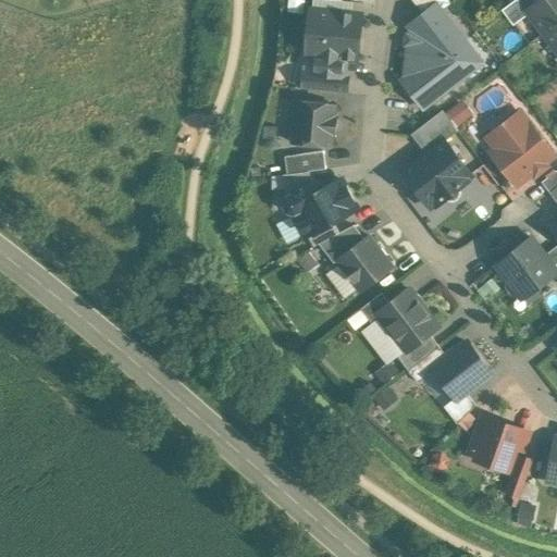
[(450,0),(412,0),(423,13),(436,3),(442,10),(453,2),(450,0)]
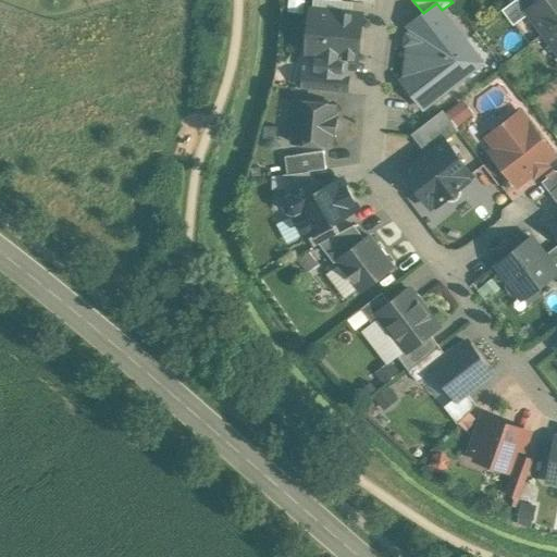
[(556,0),(540,0),(537,2),(527,10),(544,32),(556,22),(556,0)]
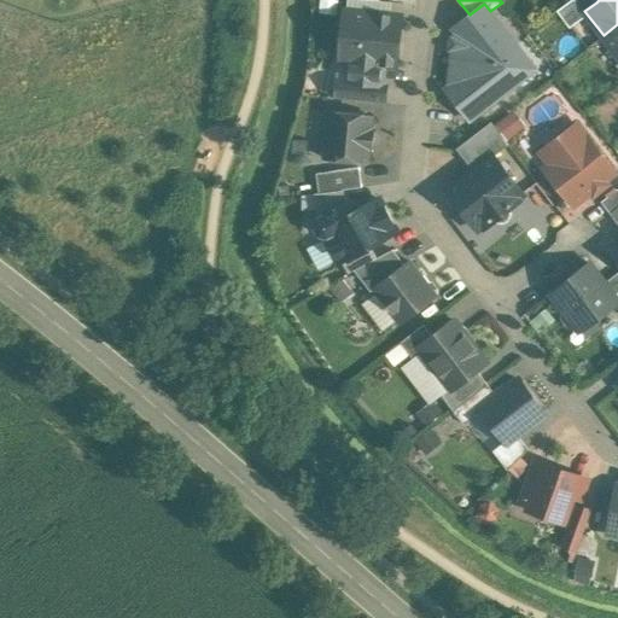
[(470,15),(454,28),(456,31),(450,85),(445,88),(470,118),(528,75),(509,51),(517,45),(490,11),(484,4),(470,15)]
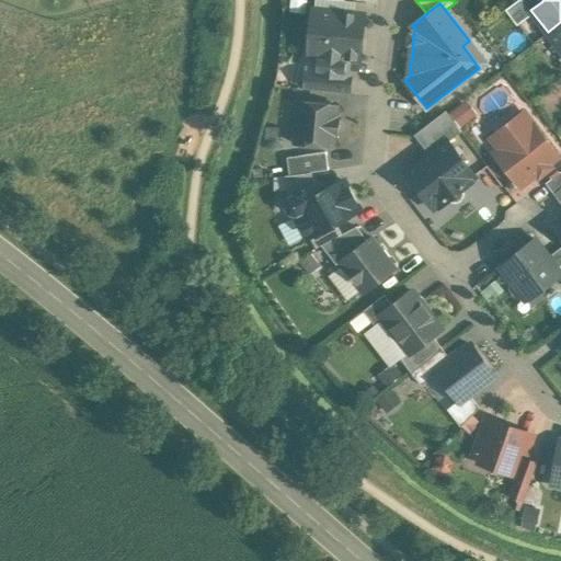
[(363,14),(315,10),(310,54),(319,55),(318,72),(344,75),(345,57),(358,58),(363,14)]
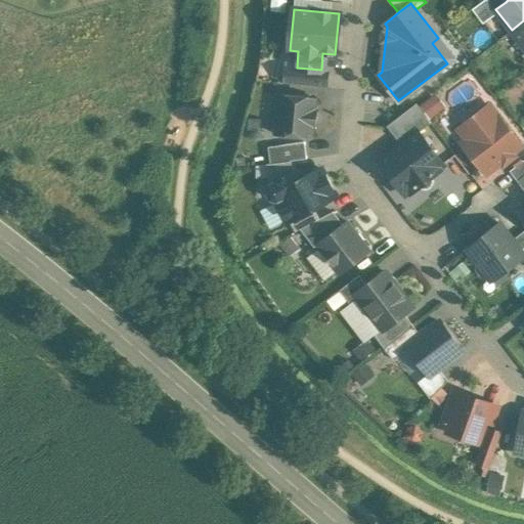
[(523,20),(512,30),(523,46),(523,20)]
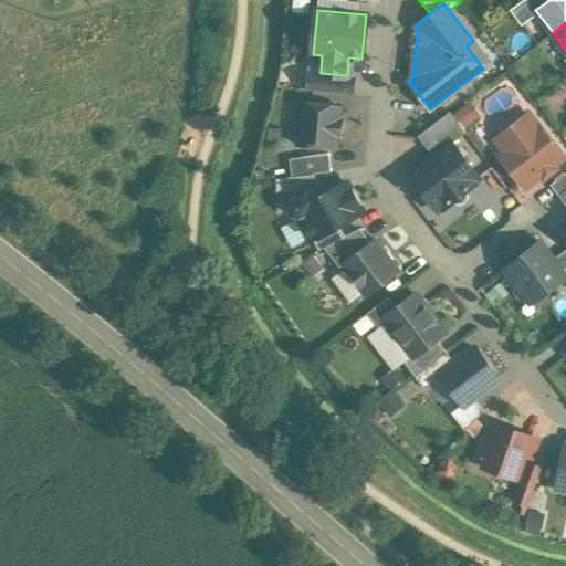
[(321,73),(312,72),(311,90),(349,93),(352,75),(321,73)]
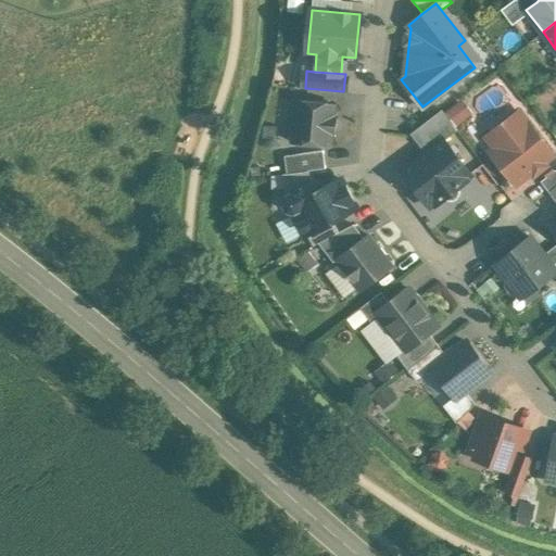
[(463,97),(449,110),(459,122),(474,110),(463,97)]
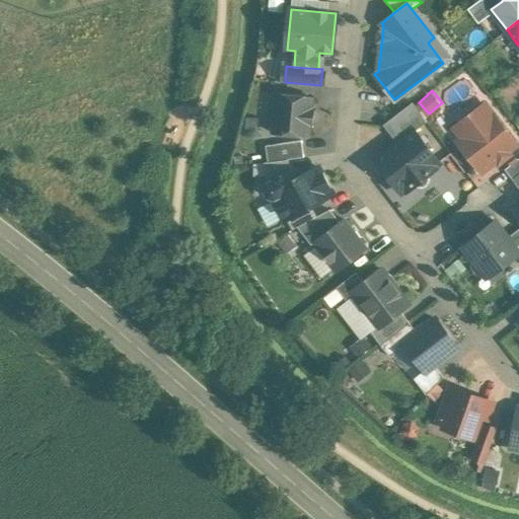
[(312,97),(277,93),(273,132),(308,136),(310,124),(313,124),(314,109),(311,109),(312,97)]
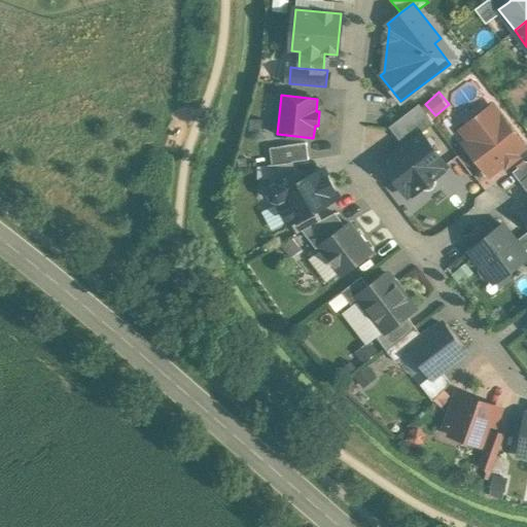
[(419,104),(389,127),(403,145),(421,132),(422,132),(433,123),(419,104)]
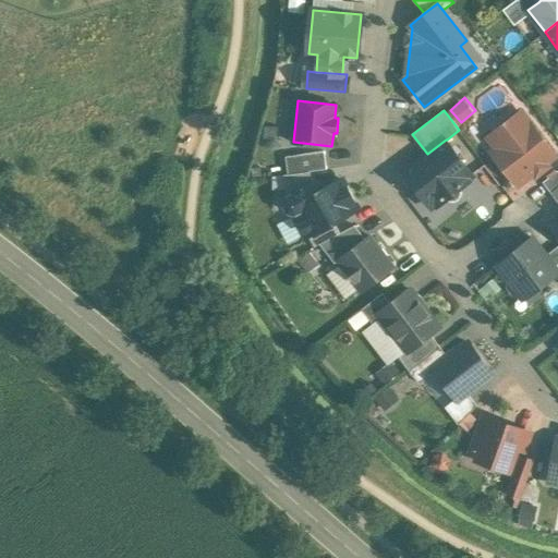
[(521,111),(499,129),(508,141),(493,152),(518,184),(555,155),(521,111)]
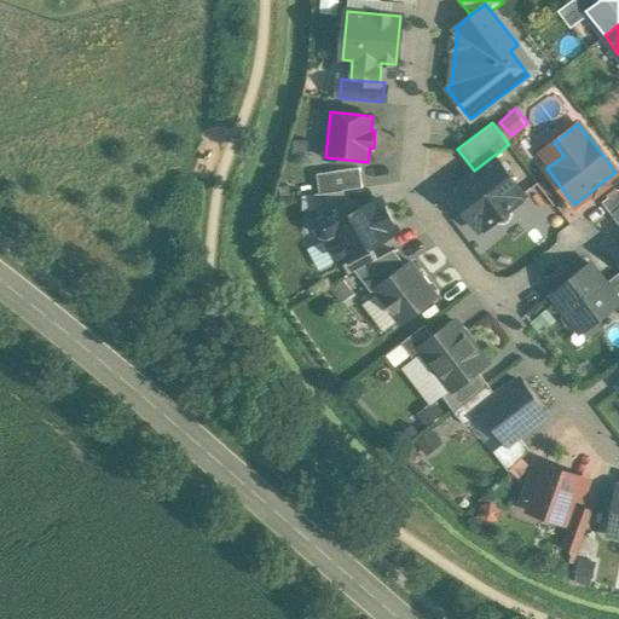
[(474,171),(449,190),(479,229),(484,224),(486,226),(495,220),(498,223),(502,224),(505,223),(509,221),(512,218),(513,214),(513,210),(512,207),(520,200),(519,197),(525,194),(496,155),(495,155),(474,171)]
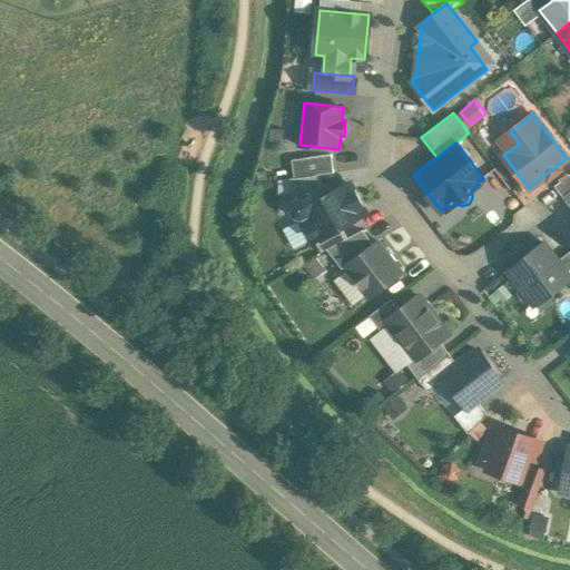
[(332,154),(292,159),(294,177),(317,175),(334,172),(332,154)]
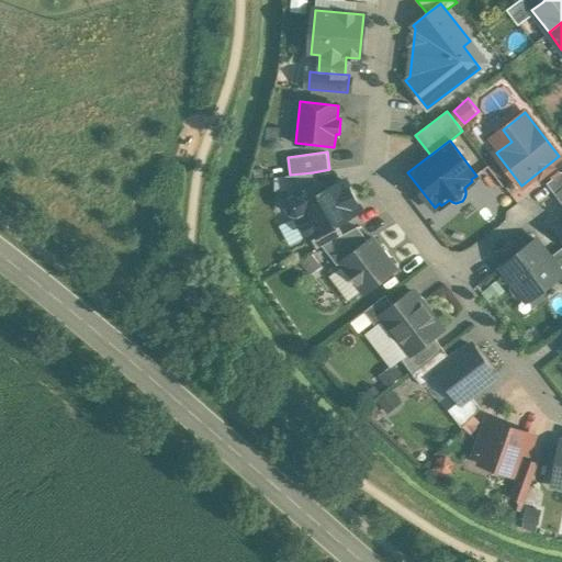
[(561,170),(547,182),(554,193),(561,188),(561,170)]
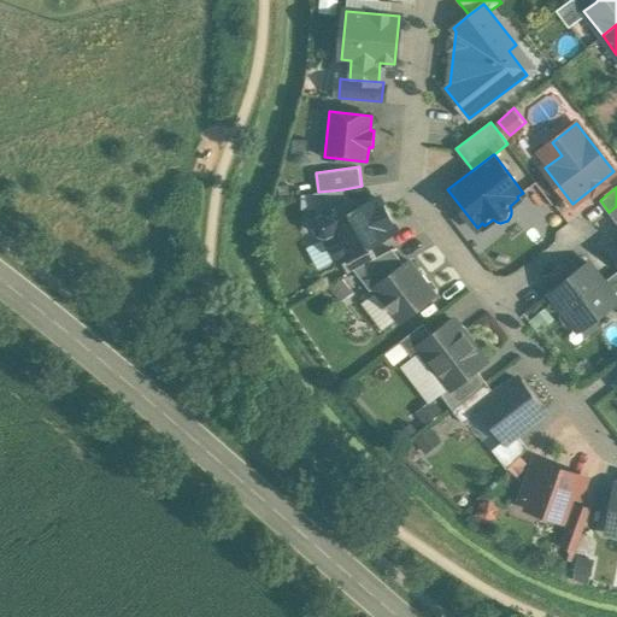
[(344,189),(318,193),(318,192),(315,193),(317,217),(345,203),(344,189)]
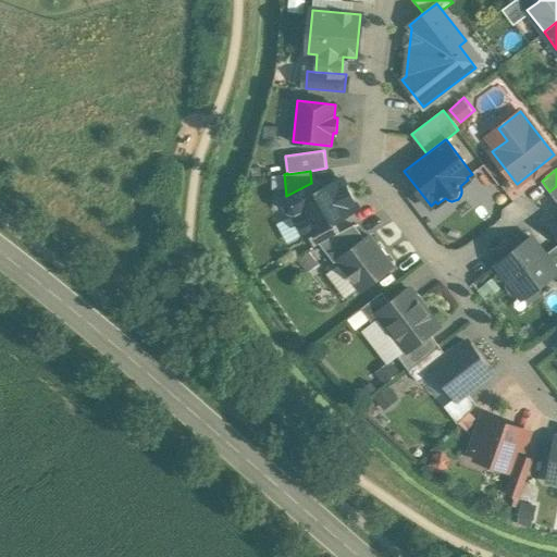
[(343,178),(317,193),(311,183),(286,196),(285,197),(286,198),(284,205),(287,211),(294,212),(306,235),(308,235),(334,220),(358,208),(343,178)]
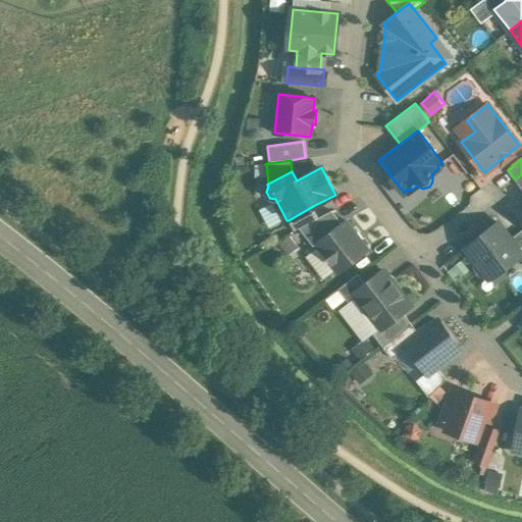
[(313,206),(289,220),(294,230),(300,227),(319,217),(313,206)]
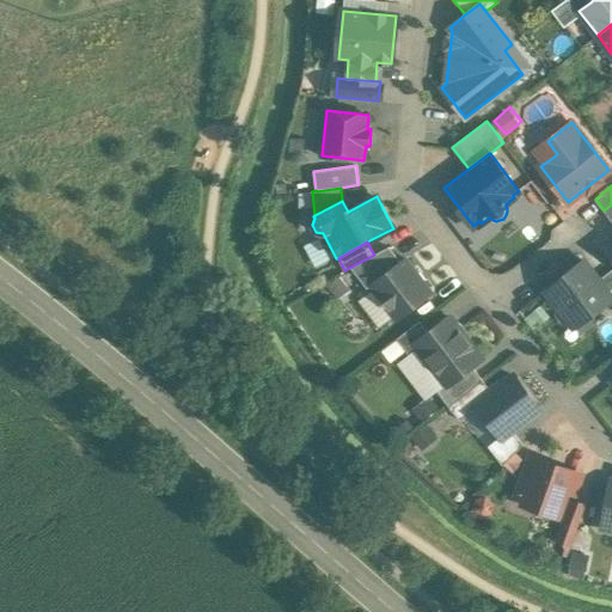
[(374,255),(352,267),(367,288),(371,285),(401,261),(390,246),(374,255)]
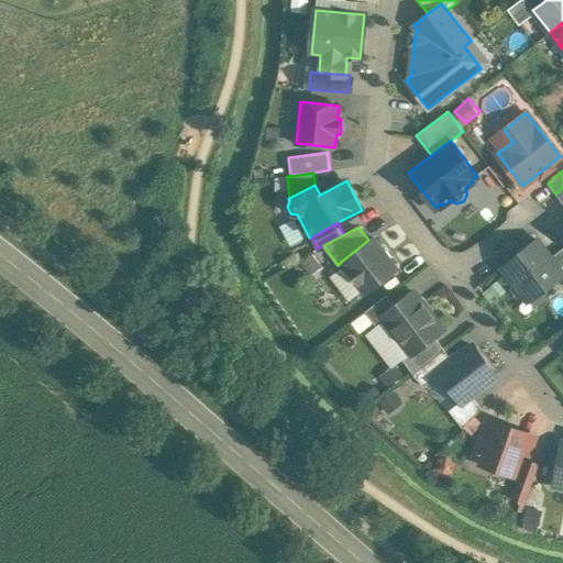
[(368,240),(341,262),(366,294),(397,269),(373,236),(368,240)]
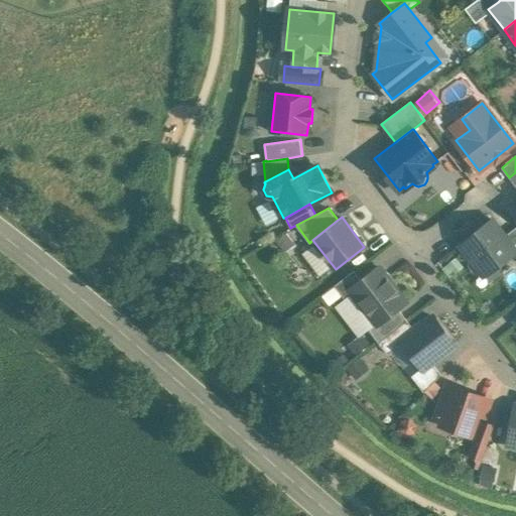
[(493,220),(460,244),(472,259),(471,265),(475,271),(481,271),(493,262),(500,263),(515,251),(515,250),(505,235),(493,220)]
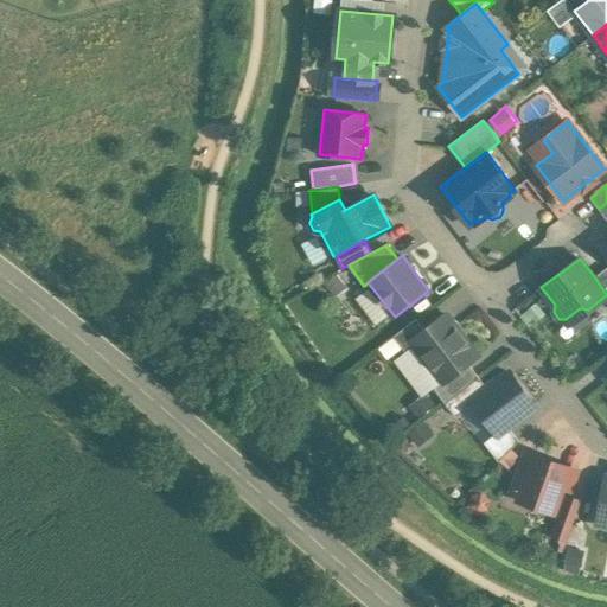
[(606,267),(594,276),(606,294),(606,295),(606,267)]
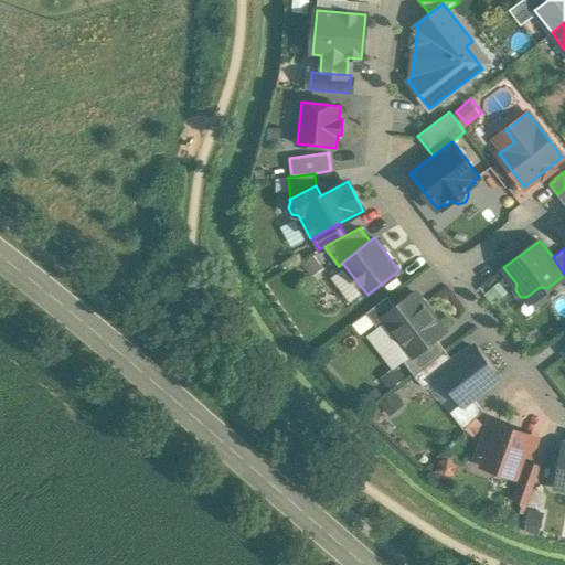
[(445,331),(415,291),(395,307),(383,317),(386,320),(412,354),(413,355),(436,338),(445,331)]
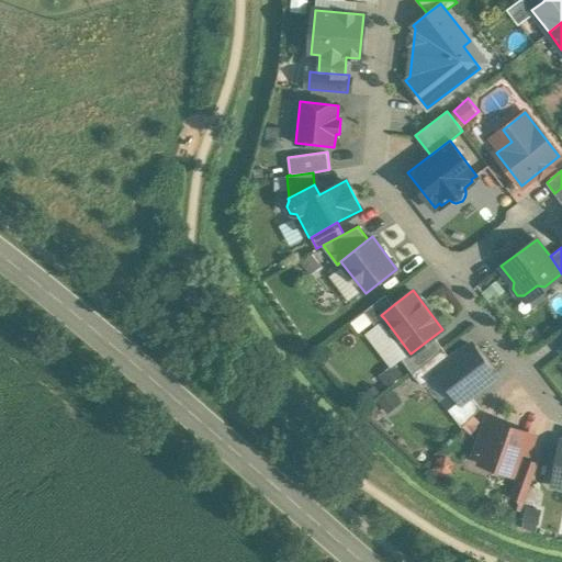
[(385,294),(364,311),(375,325),(384,318),(381,315),(393,305),(385,294)]
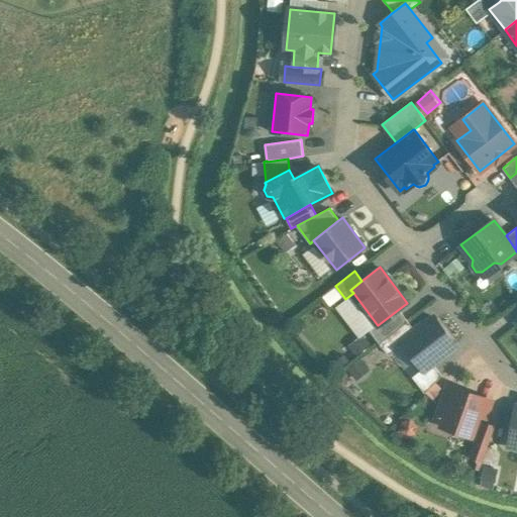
[(399,309),(378,325),(377,324),(370,330),(380,343),(408,321),(399,309)]
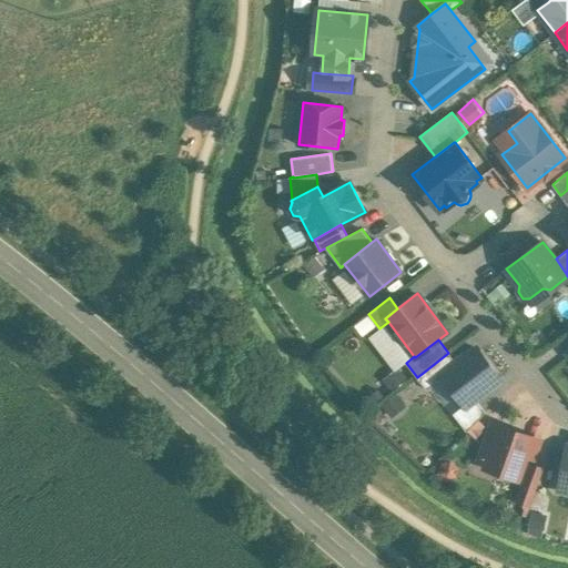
[(457,364),(442,376),(443,377),(464,405),(465,406),(475,398),(501,378),(478,348),(457,364)]
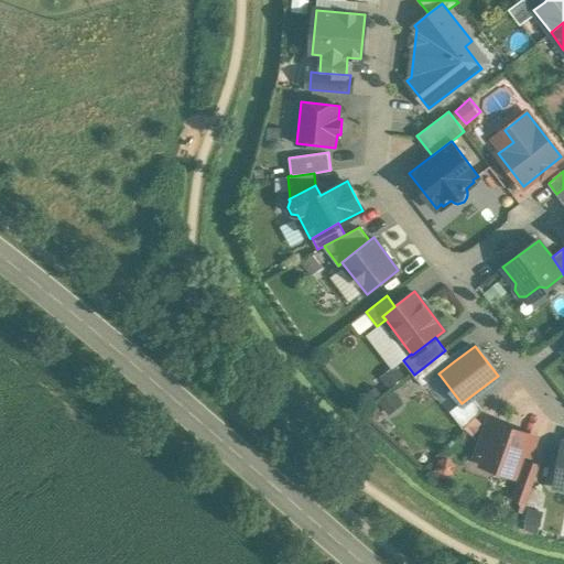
[(445,350),(414,375),(423,387),(440,375),(438,373),(454,361),(445,350)]
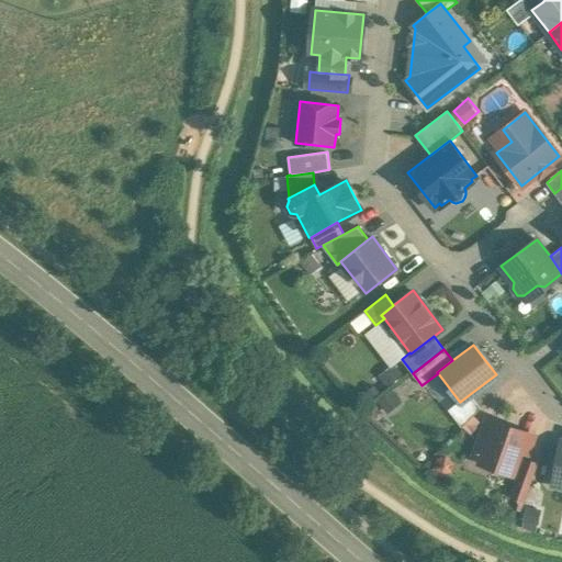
[(470,394),(460,402),(459,401),(448,409),(462,427),(481,408),(470,394)]
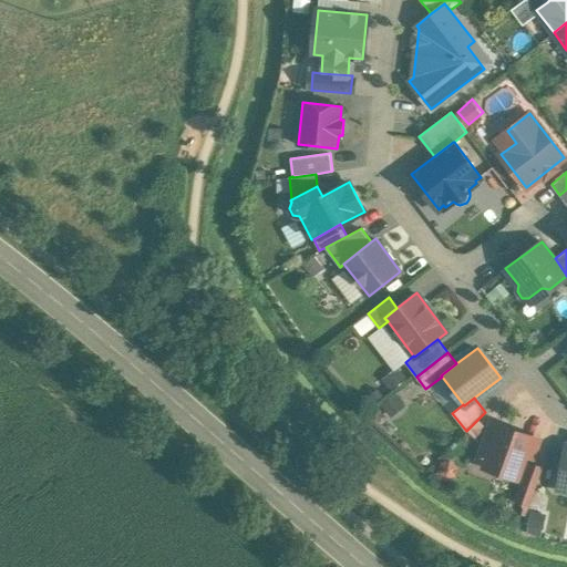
[(531,437),(492,423),(480,459),(518,473),(525,454),(533,457),(536,447),(528,445),(531,437)]
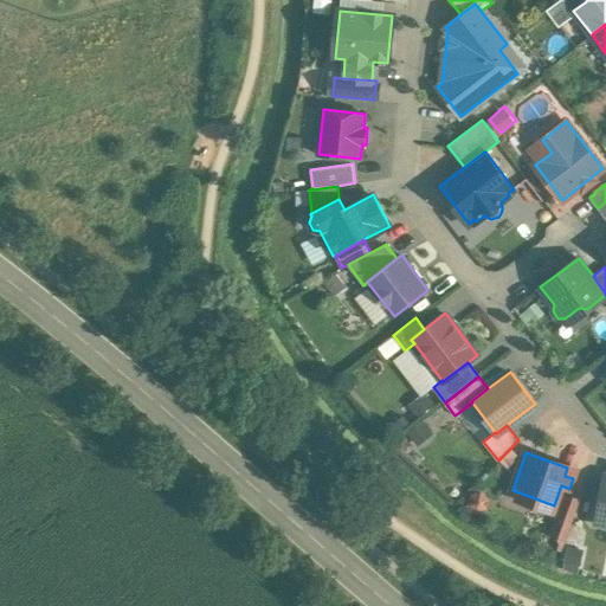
[(573,520),(559,515),(552,535),(566,540),(573,520)]
